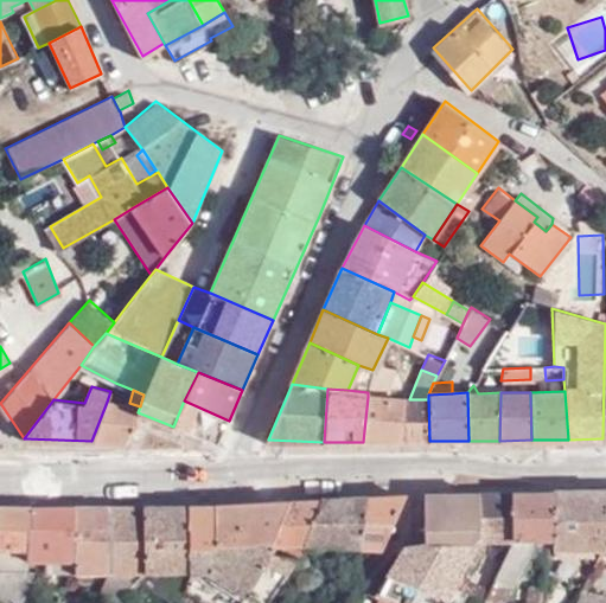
[(403,399),(368,397),(363,442),(400,442),(403,399)]
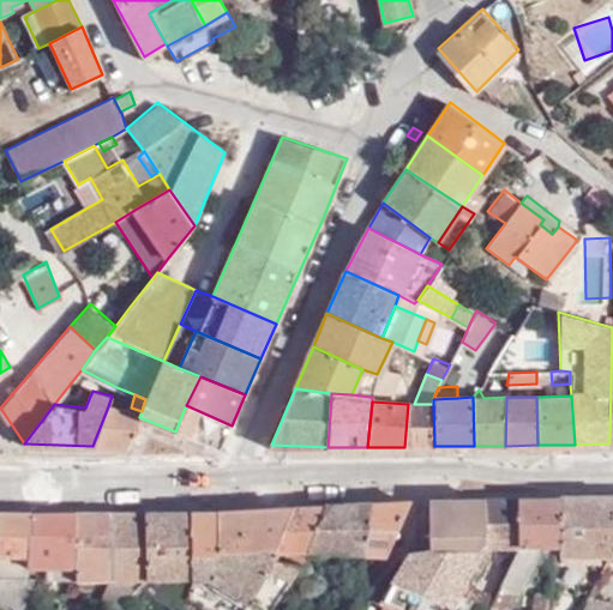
[(408,404),(404,447),(434,446),(433,404),(414,404),(408,404)]
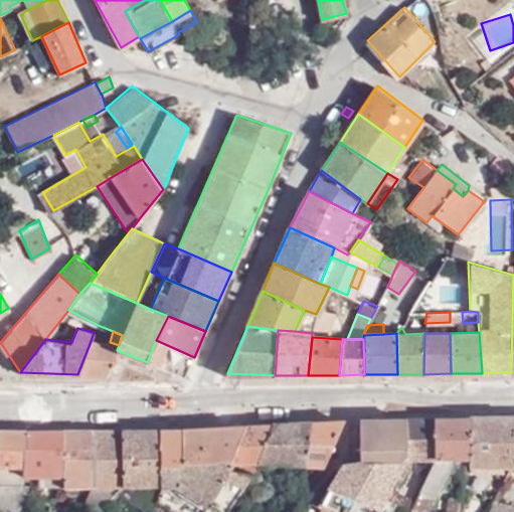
[(147,362),(185,377),(194,357),(156,340),(147,362)]
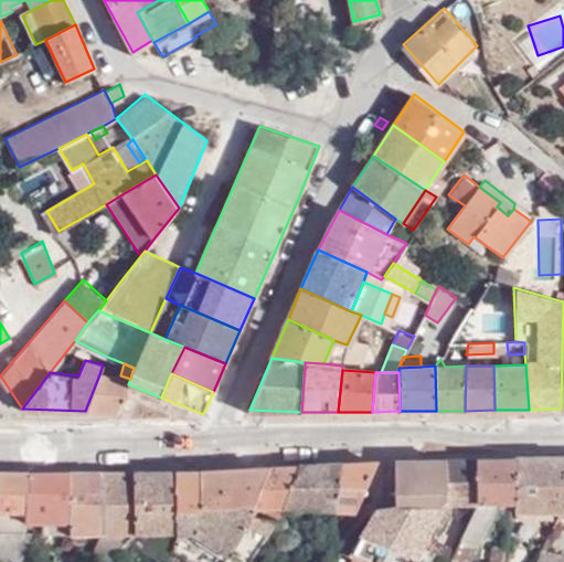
[(85,411),(117,412),(128,384),(130,379),(120,375),(99,374),(85,411)]
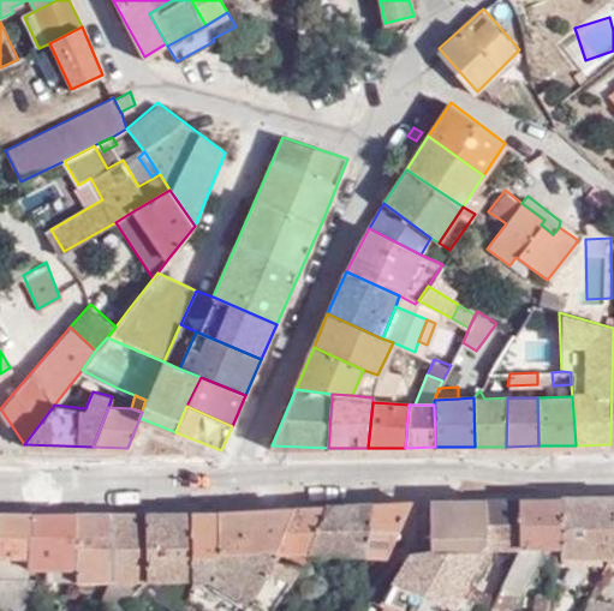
[(562,544),(562,552),(613,552),(613,497),(591,497),(561,498),(562,544)]
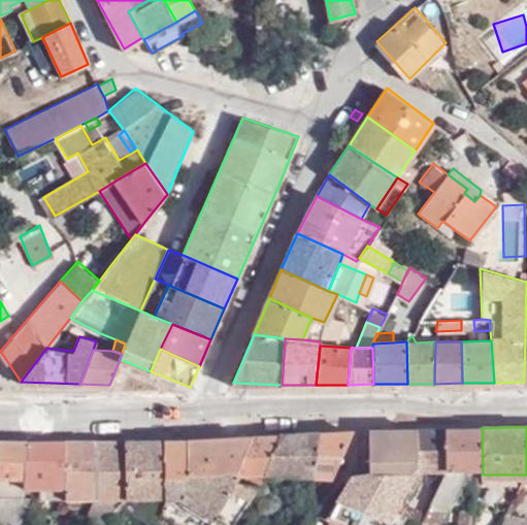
[(465,468),(483,467),(482,428),(445,429),(446,467),(448,467),(427,513),(421,524),(435,524),(453,485),(457,486),(465,468)]
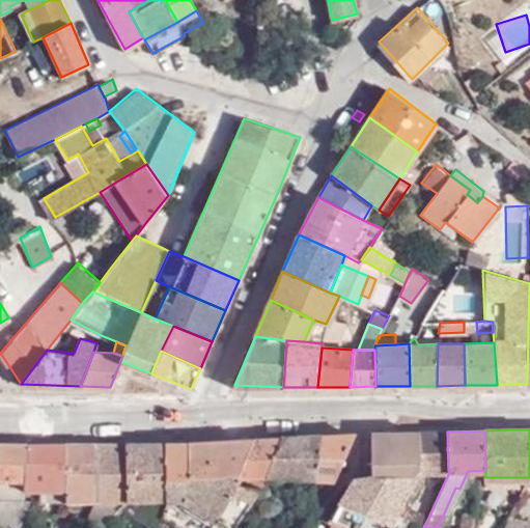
[(405,433),(372,434),(374,478),(415,479),(419,471),(421,471),(420,432),(405,433)]
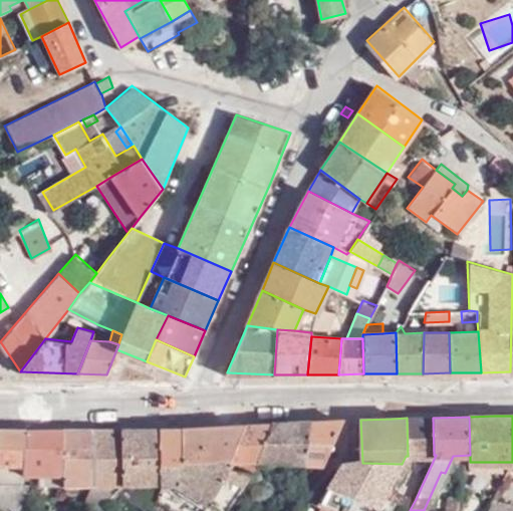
[(408,456),(410,456),(434,455),(433,418),(407,418),(408,456)]
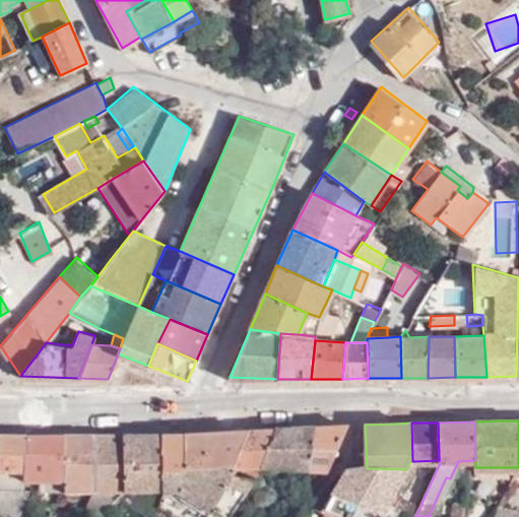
[(323,469),(326,469),(346,426),(313,427),(300,468),(323,469)]
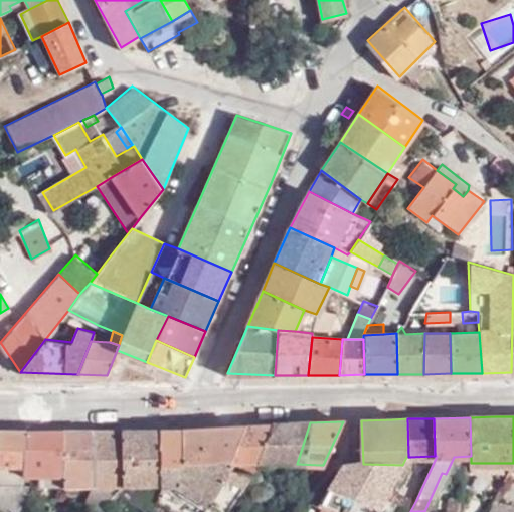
[(258,463),(261,463),(297,464),(310,422),(272,424),(258,463)]
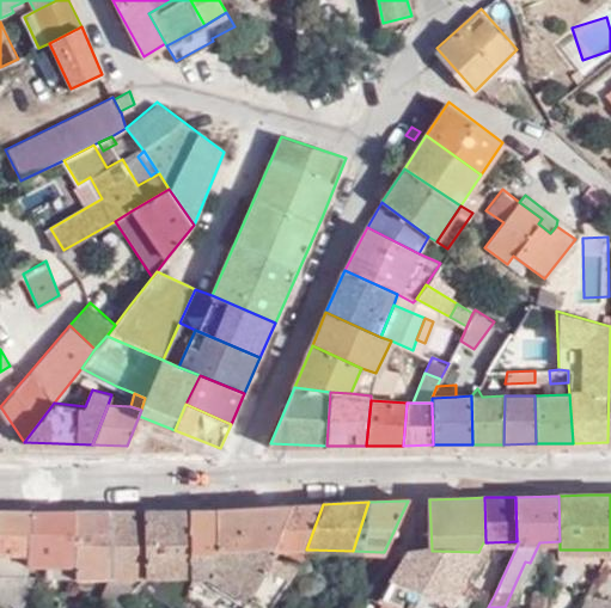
[(323,504),(307,504),(292,505),(275,545),(279,550),(306,550),(323,504)]
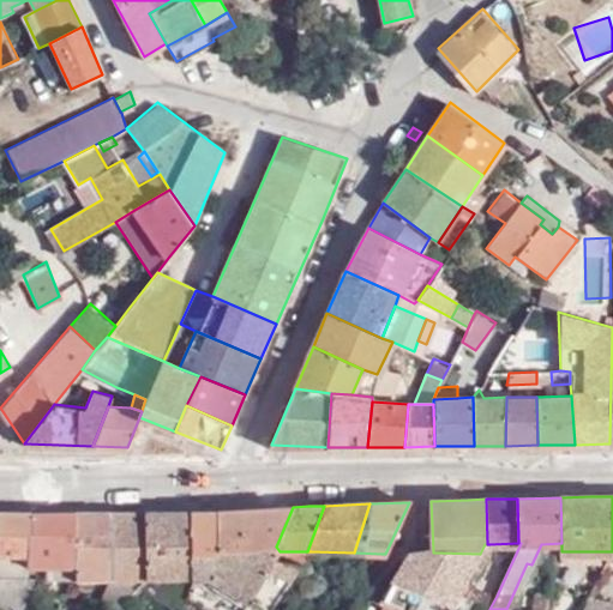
[(280,551),(276,547),(293,507),(221,511),(221,551),(217,551),(209,579),(200,603),(210,609),(269,609),(275,603),(311,551),(307,551),(280,551)]
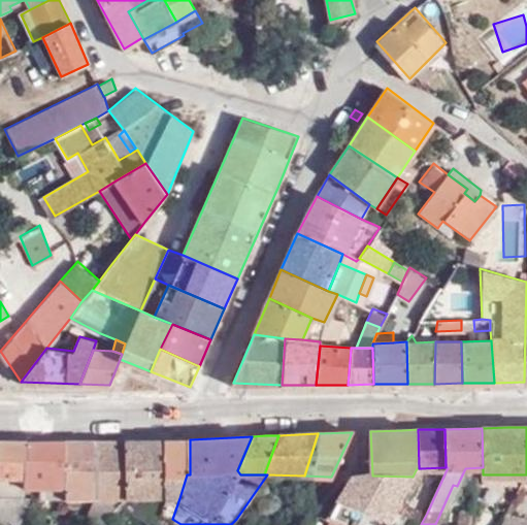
[(29,440),(0,439),(0,477),(26,477),(29,440)]
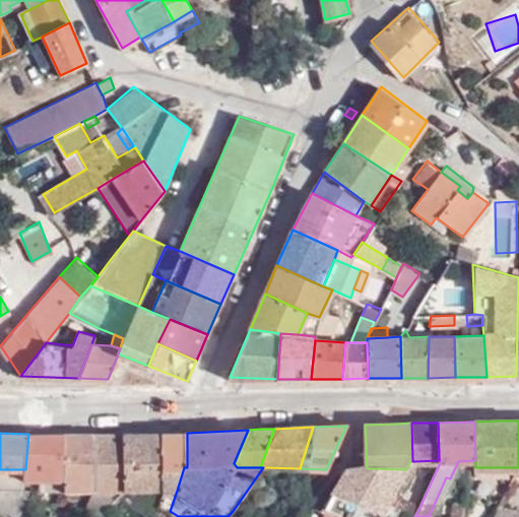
[(163,491),(163,468),(163,433),(123,434),(125,491),(163,491)]
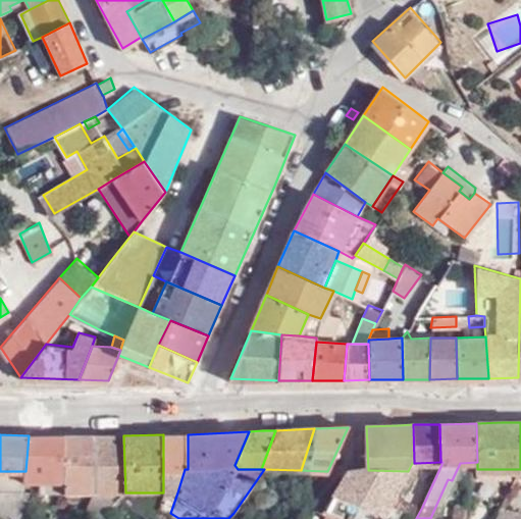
[(188,434),(178,434),(163,434),(163,470),(185,469),(188,469),(188,434)]
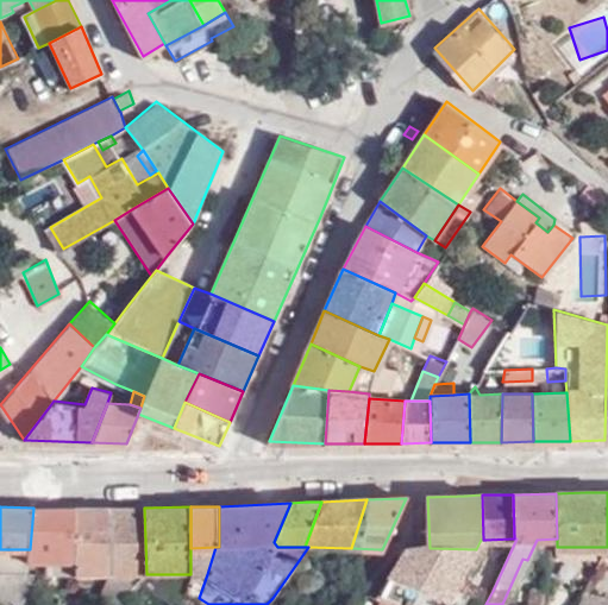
[(43,573),(43,559),(74,560),(76,508),(33,508),(30,549),(27,573),(42,573),(43,573)]
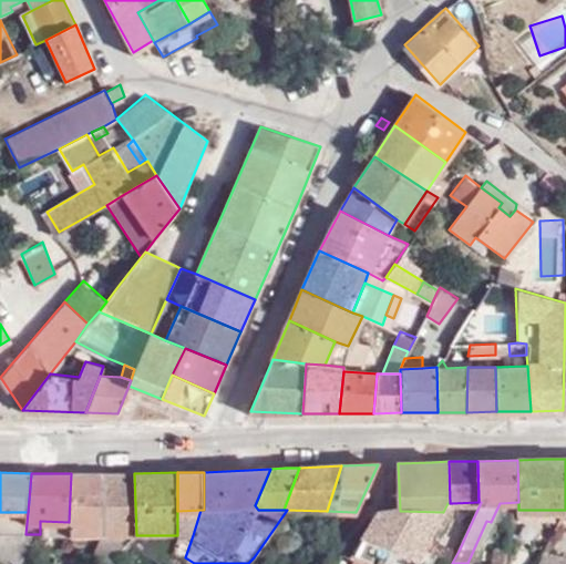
[(69,522),(68,534),(85,534),(85,529),(102,530),(102,473),(71,473),(69,522)]
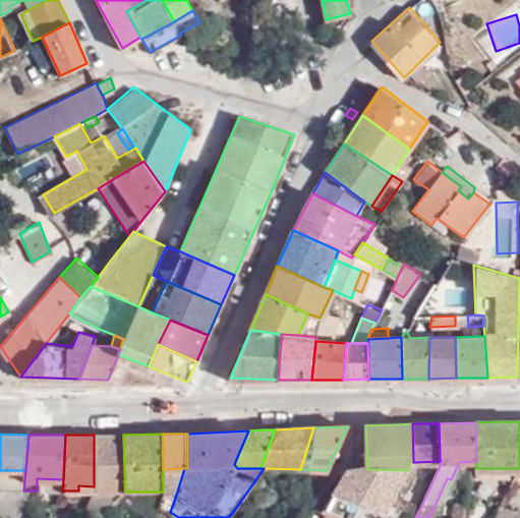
[(94,486),(94,491),(95,491),(125,492),(123,435),(103,435),(94,435),(94,486)]
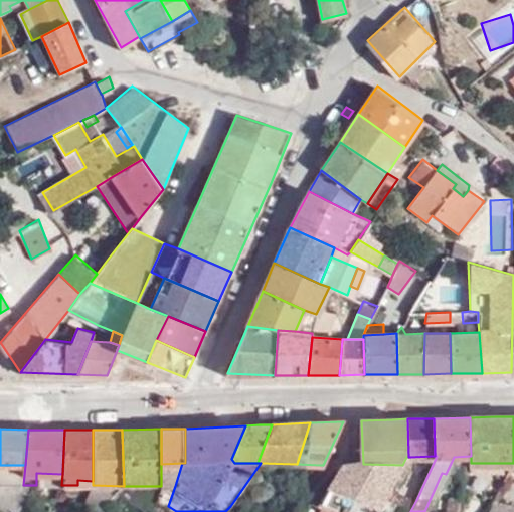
[(411,470),(410,457),(408,457),(406,457),(402,465),(411,470)]
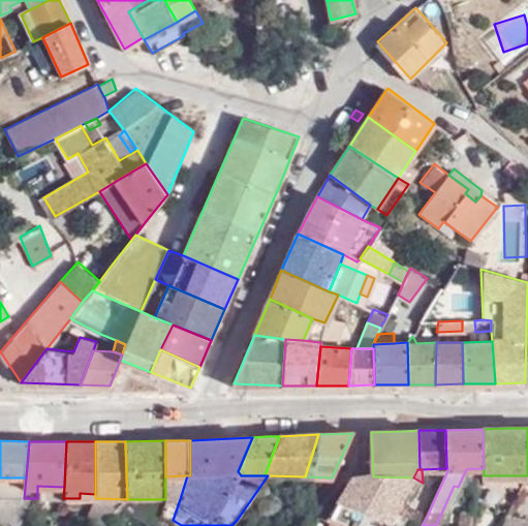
[(180,499),(187,475),(165,476),(165,499),(166,499),(180,499)]
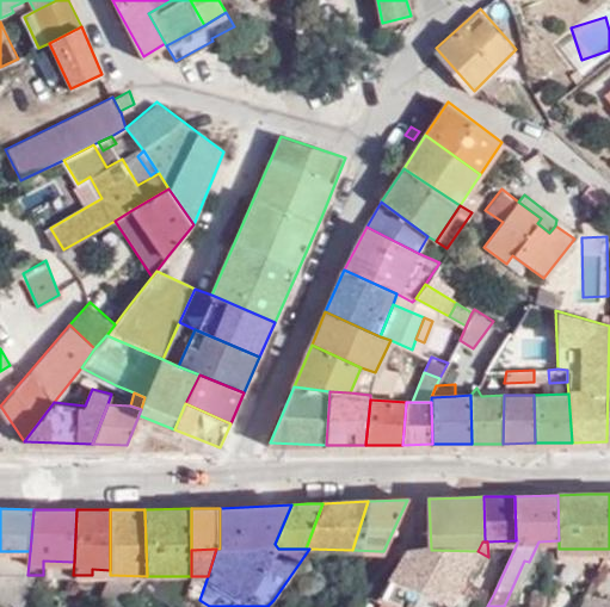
[(468,571),(478,551),(431,550),(408,550),(379,598),(390,602),(402,606),(449,606),(457,590),(464,578),(468,571)]
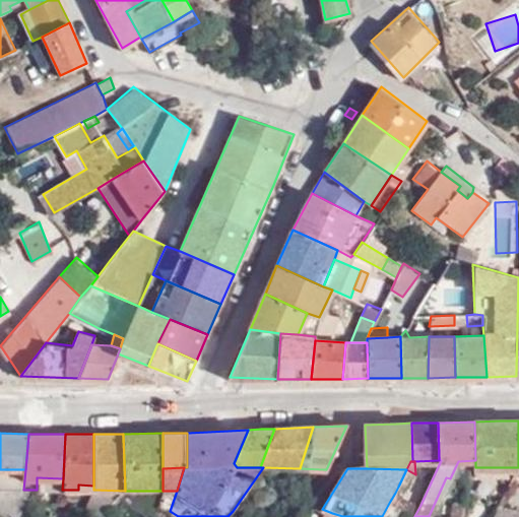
[(25,469),(0,469),(0,488),(23,490),(25,469)]
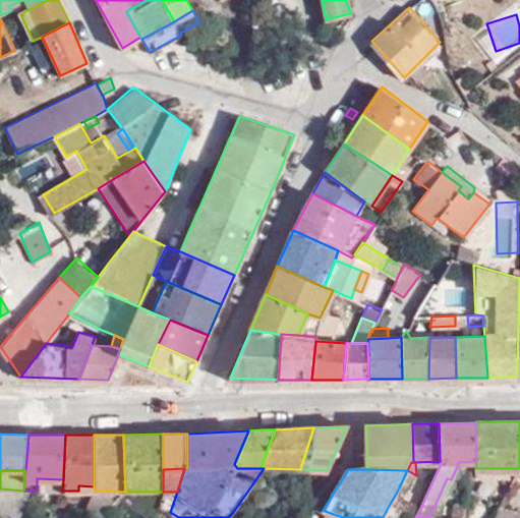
[(297,485),(289,500),(301,507),(304,503),(309,494),(297,485)]
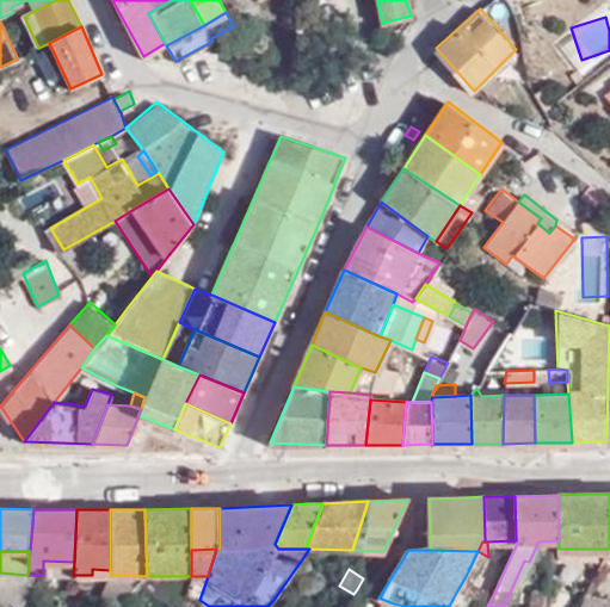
[(42,575),(28,575),(0,573),(0,599),(25,606),(29,606),(38,586),(42,575)]
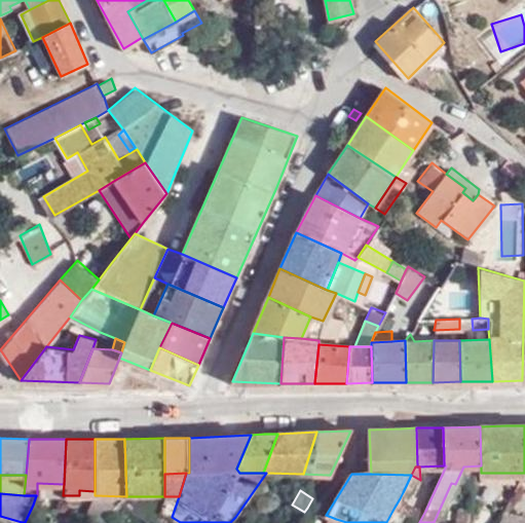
[(55,505),(57,495),(37,495),(36,495),(33,505),(55,505)]
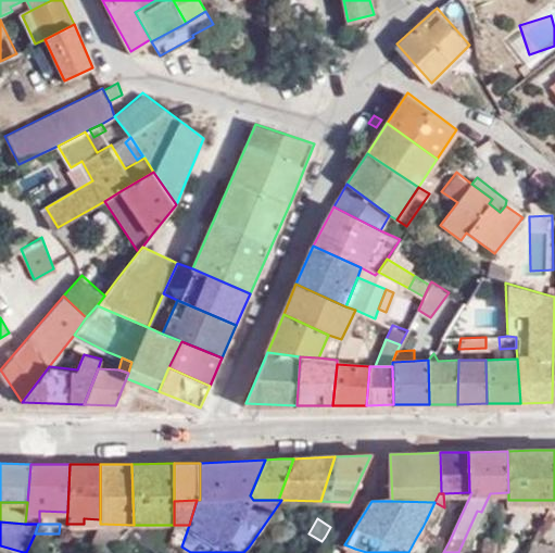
[(101,524),(90,540),(102,552),(134,525),(101,524)]
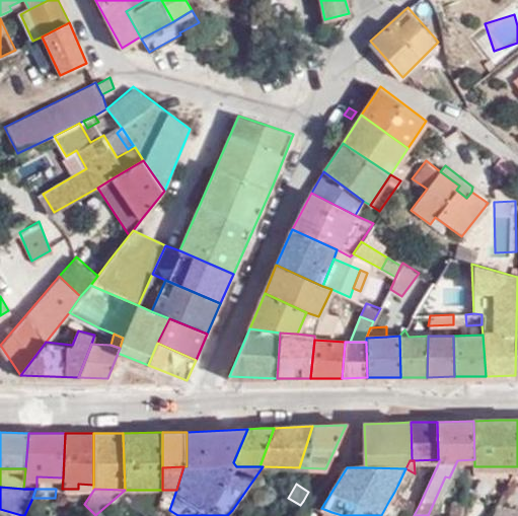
[(169,510),(176,490),(163,490),(158,504),(169,510)]
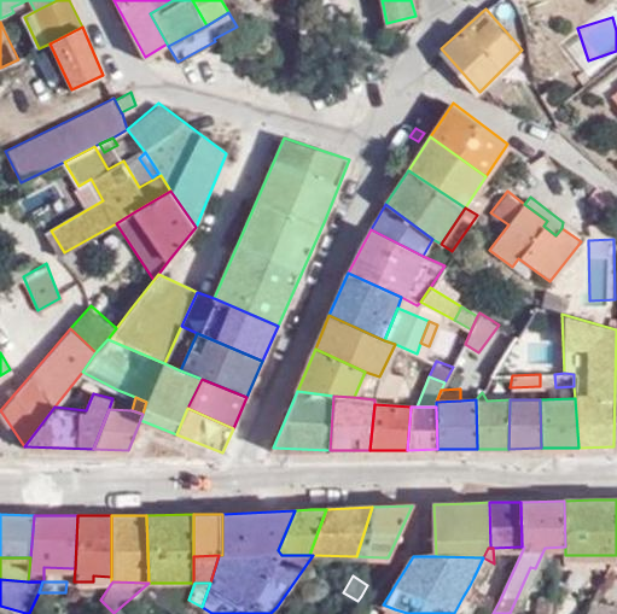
[(493,613),(500,600),(470,585),(463,597),(493,613)]
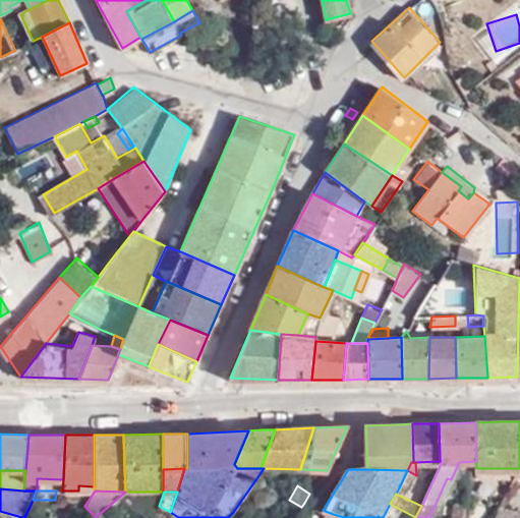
[(496,517),(519,517),(519,509),(502,505),(496,517)]
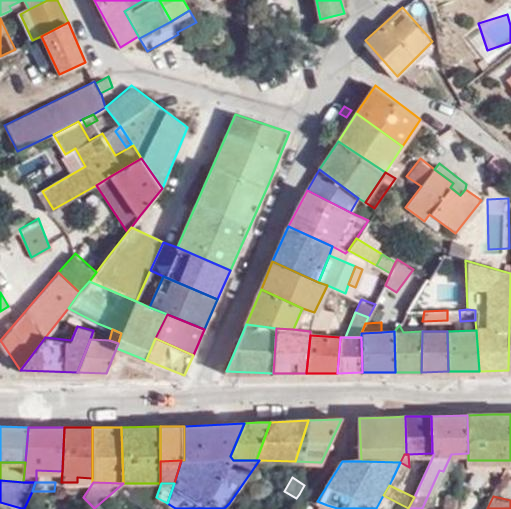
[(444,508),(454,508),(457,499),(447,497),(444,508)]
